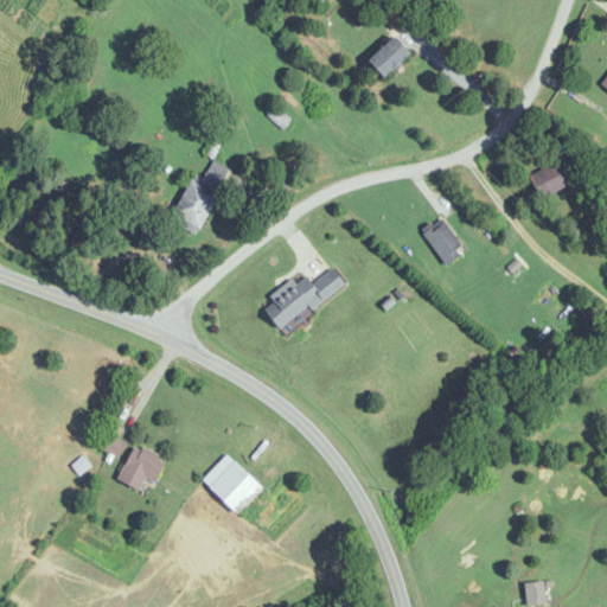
[(414,56),(400,37),(371,59),(385,78),(414,56)]
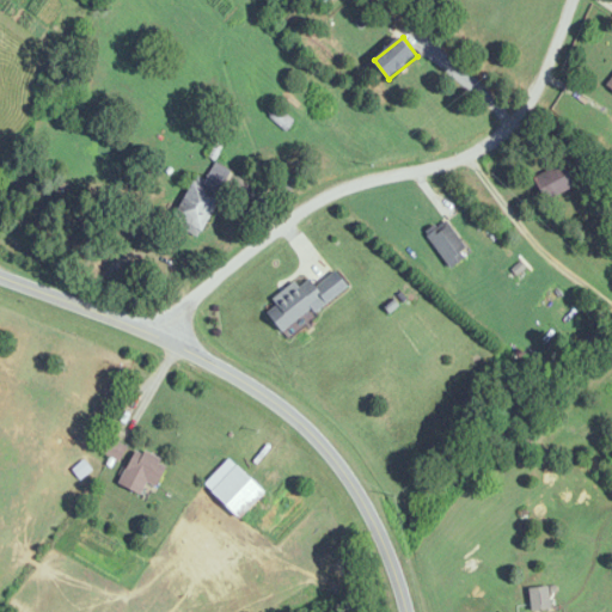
[(579,183),(565,160),(536,177),(548,201),(579,183)]
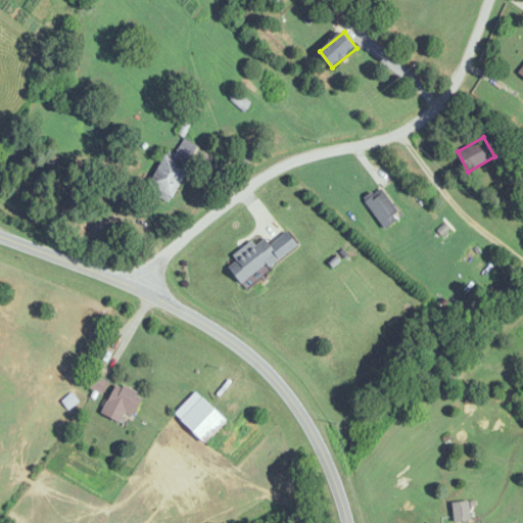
[(200,147),(184,138),(174,155),(167,151),(146,188),(171,201),(200,147)]
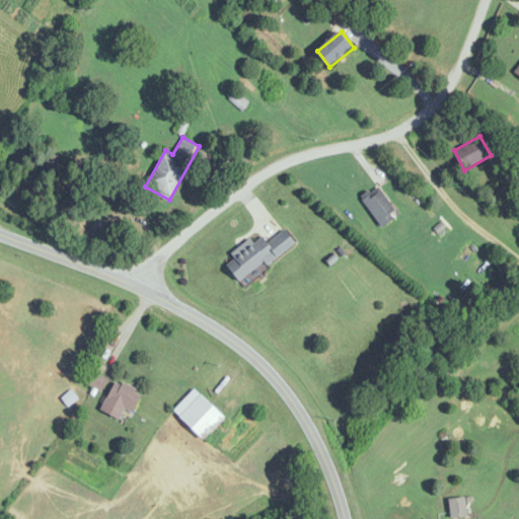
[(383,227),(399,215),(378,184),(361,197),(383,227)]
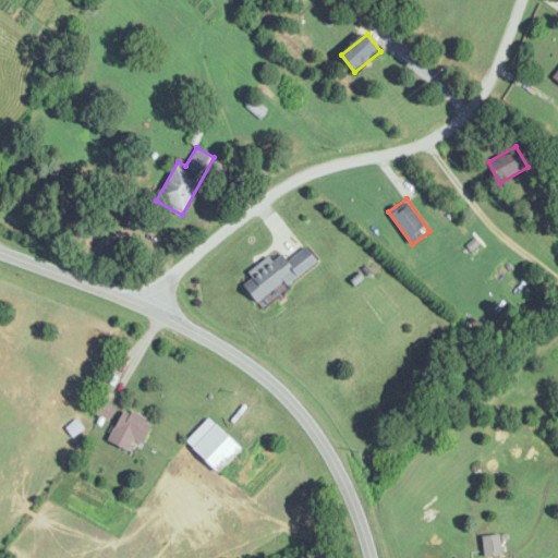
[(243,283),(261,305),(319,262),(302,239),(243,283)]
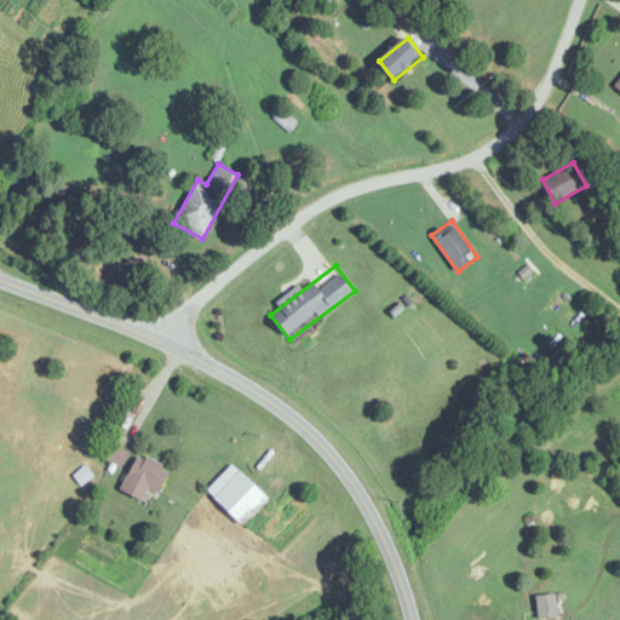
[(130,452),(110,443),(104,459),(124,468),(130,452)]
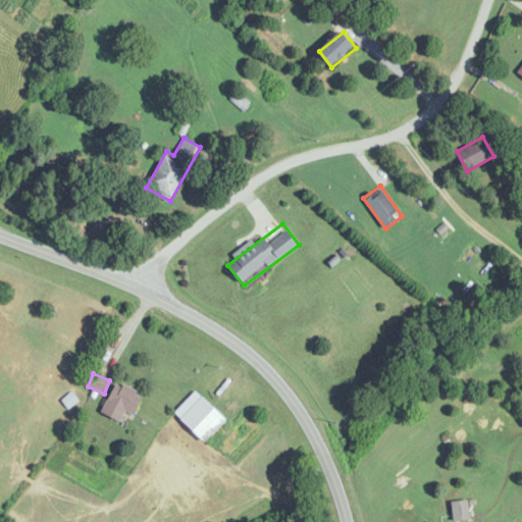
[(102,412),(121,421),(126,411),(135,415),(145,395),(117,381),(102,412)]
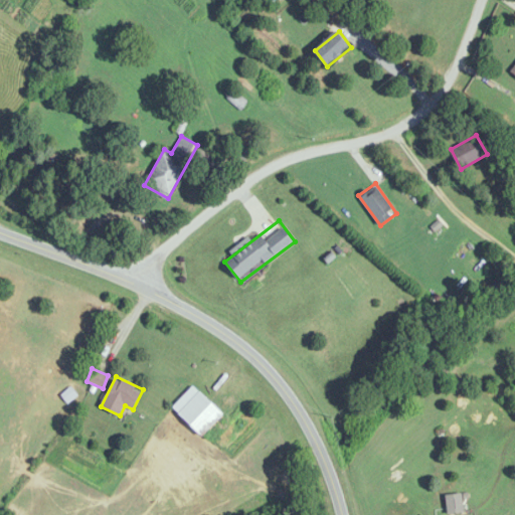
[(203,438),(225,415),(195,385),(173,406),(203,438)]
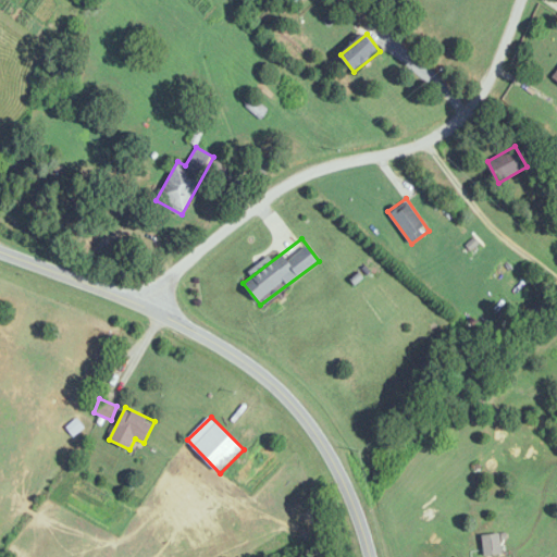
[(483,555),(503,555),(503,534),(483,534),(483,555)]
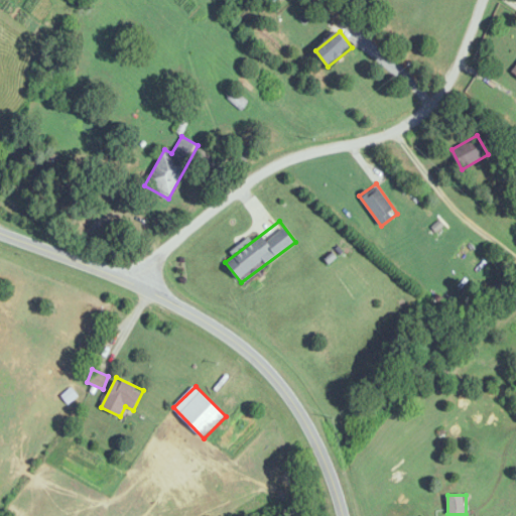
All buildings are outlined.
